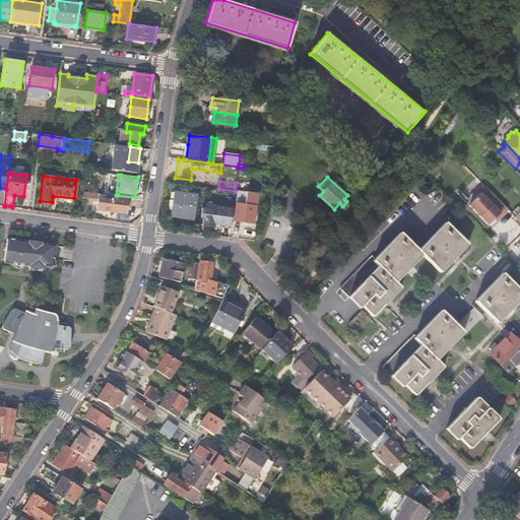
[(282,198),(286,193),(289,190),(283,185),(280,188),(276,192),(282,198)]
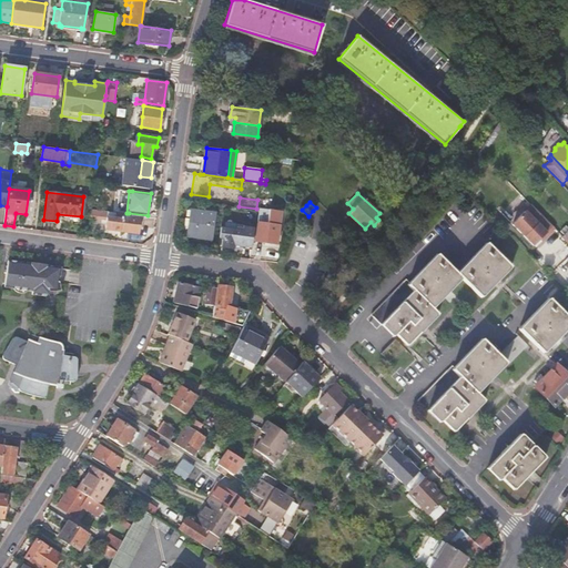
[(548,234),(555,227),(534,206),(527,213),(525,210),(511,223),(533,245),(546,232),(548,234)]
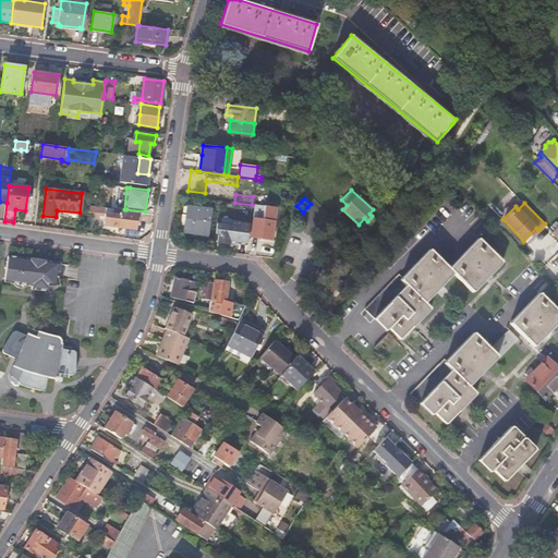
[(256,205),(252,237),(273,240),(276,213),(265,211),(266,206),(256,205)]
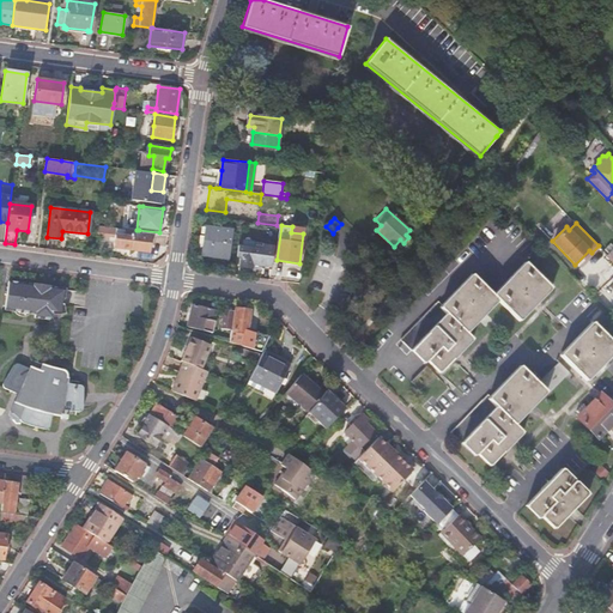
[(206,226),(202,254),(228,259),(232,230),(206,226)]
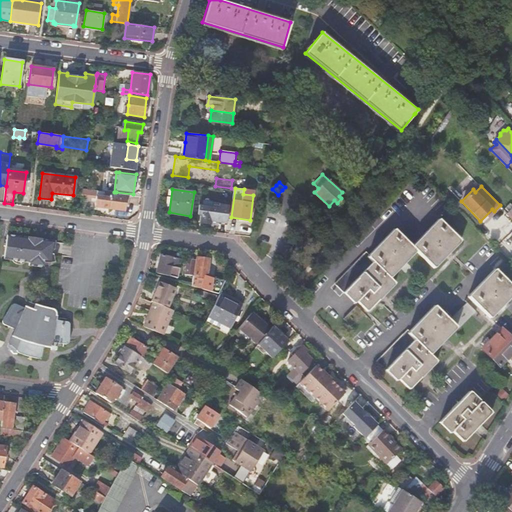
[(52,193),(51,199),(72,202),(73,195),(52,193)]
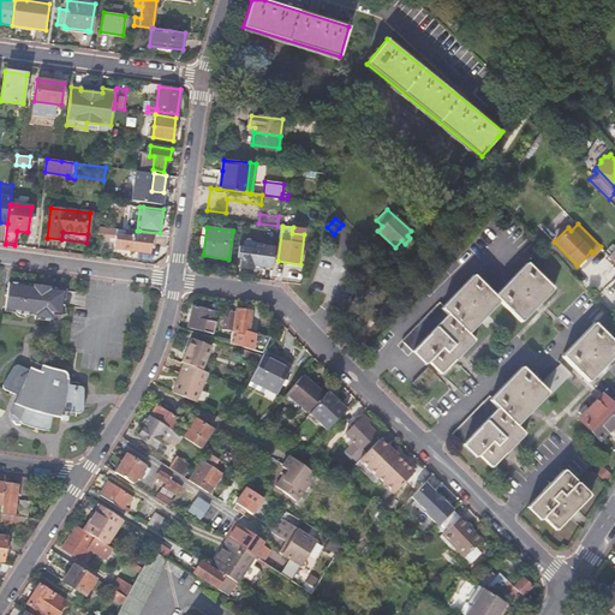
[(142,236),(132,234),(132,238),(129,237),(115,236),(114,249),(150,254),(153,234),(142,233),(142,236)]
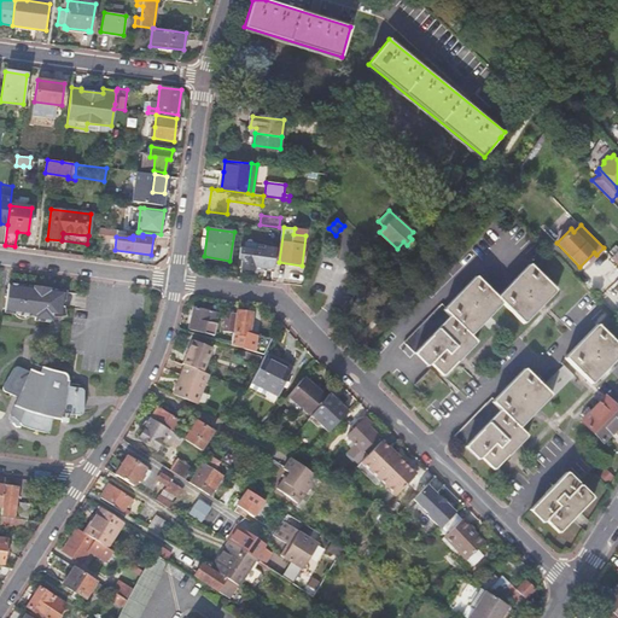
[(274,269),(277,248),(257,245),(256,250),(244,248),(242,268),(263,272),(263,268),(274,269)]
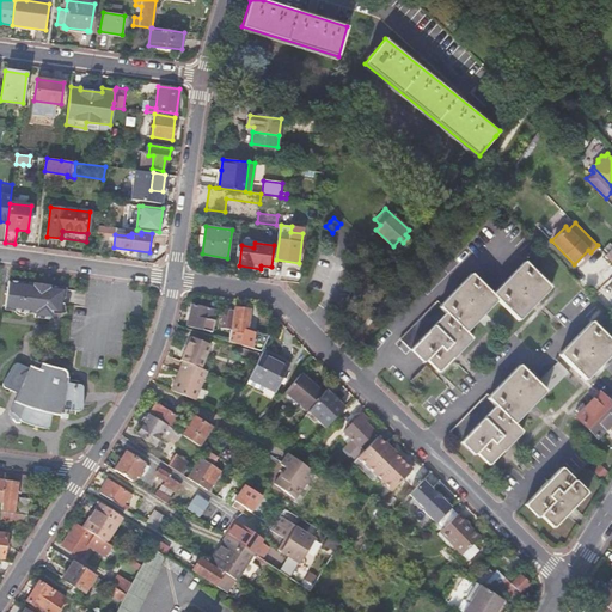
[(446,311),(414,344),(427,359),(440,371),(472,337),(465,330),(497,298),(519,317),(550,285),(525,259),(493,292),(471,271),(439,305),(446,311)]
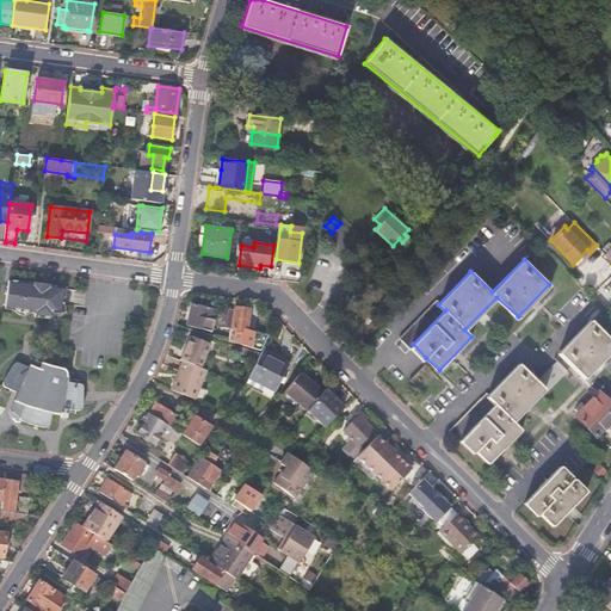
[(29,313),(30,313),(35,313),(35,316),(47,319),(51,319),(51,315),(53,314),(60,314),(66,313),(63,303),(66,288),(50,285),(34,283),(8,279),(5,309),(14,310),(22,312),(29,313)]
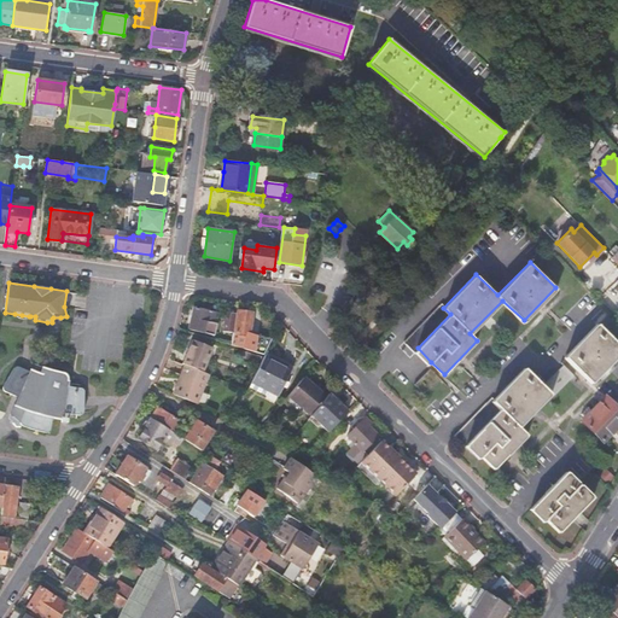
[(196,307),(190,328),(204,333),(215,336),(217,324),(216,324),(219,313),(210,310),(196,307)]
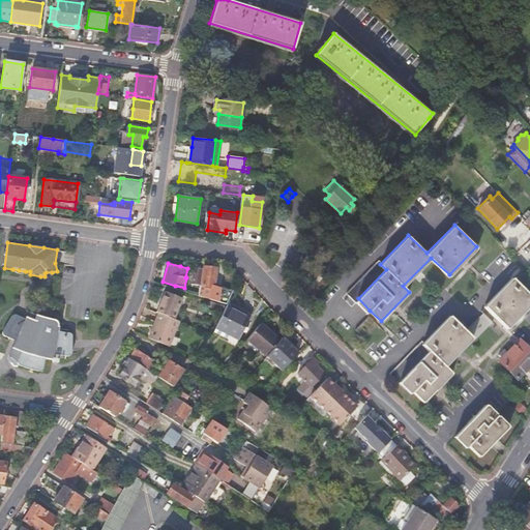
[(356,301),(358,298),(386,269),(380,264),(379,263),(348,294),(356,301)]
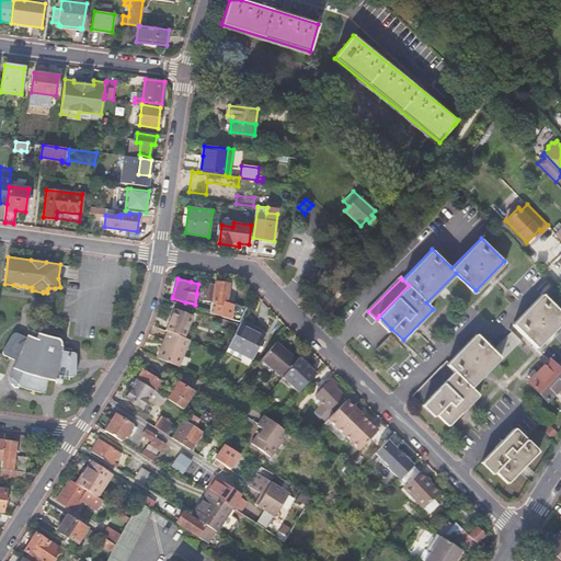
[(212,308),(210,312),(240,321),(247,306),(226,302),(229,284),(216,282),(214,301),(213,301),(212,308)]
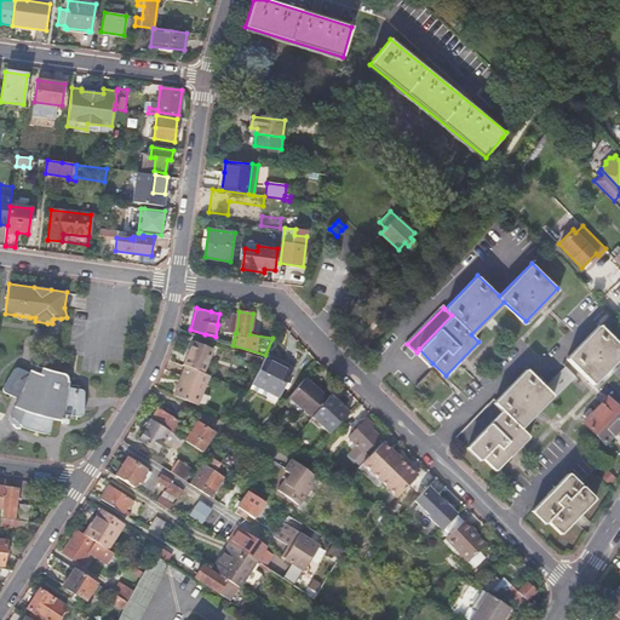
[(237,315),(227,314),(223,339),(234,340),(235,333),(237,315)]
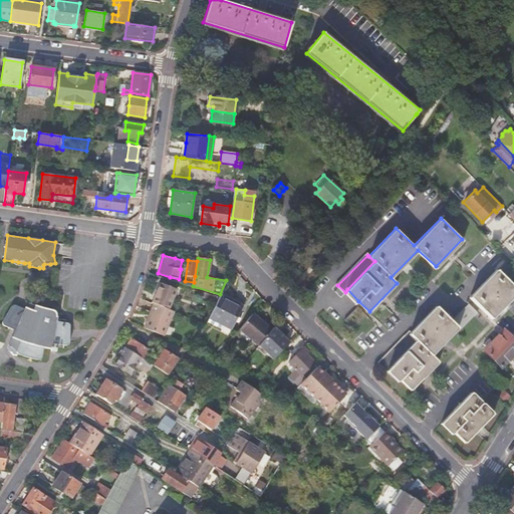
[(513,284),(497,268),(470,297),(491,315),(513,290),(513,284)]
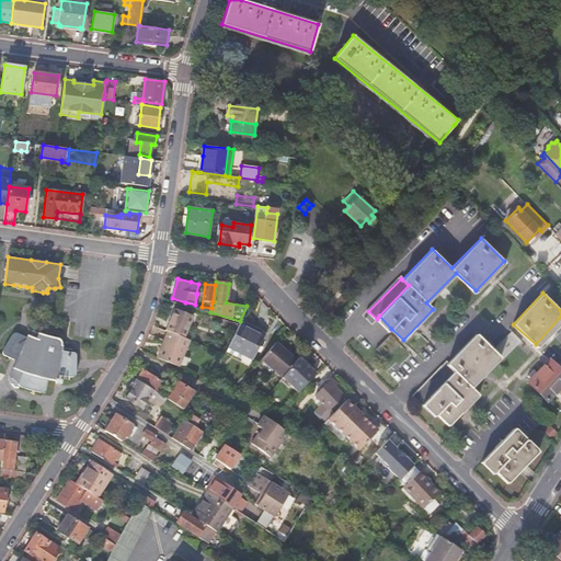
[(165,330),(169,331),(184,338),(194,316),(175,308),(165,330)]
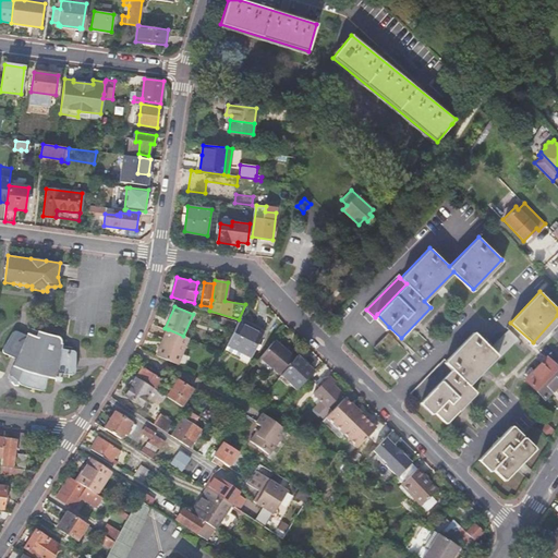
[(389,327),(377,314),(375,317),(387,329),(389,327)]
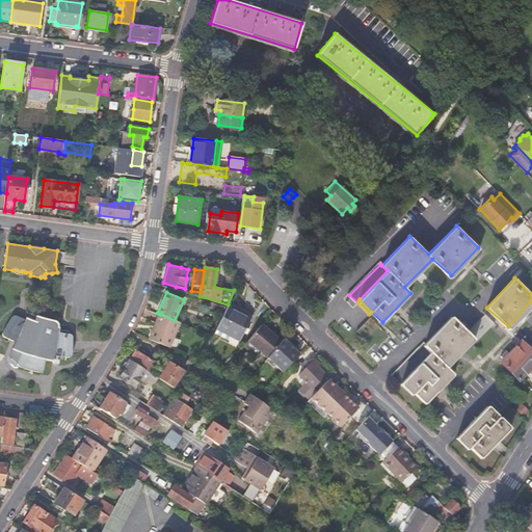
[(220,311),(221,308),(221,304),(210,301),(209,308),(220,311)]
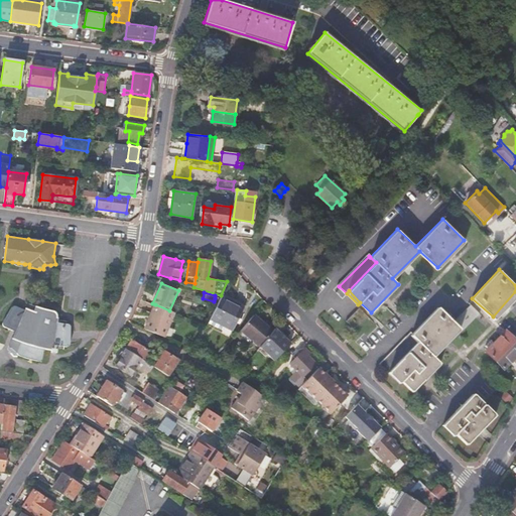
[(222,295),(221,297),(222,298),(241,306),(243,302),(223,293),(222,295)]
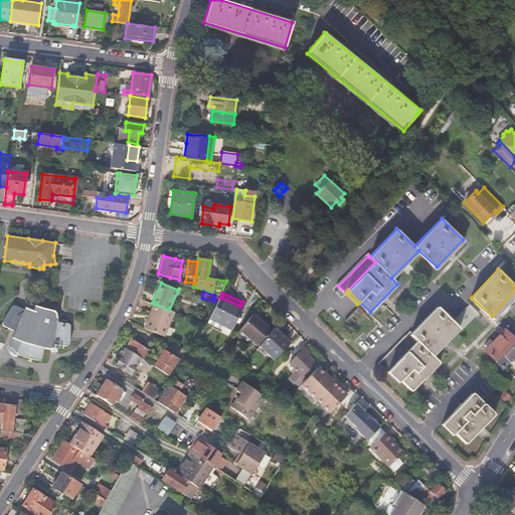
[(240,306),(221,298),(208,323),(227,332),(231,327),(240,306)]
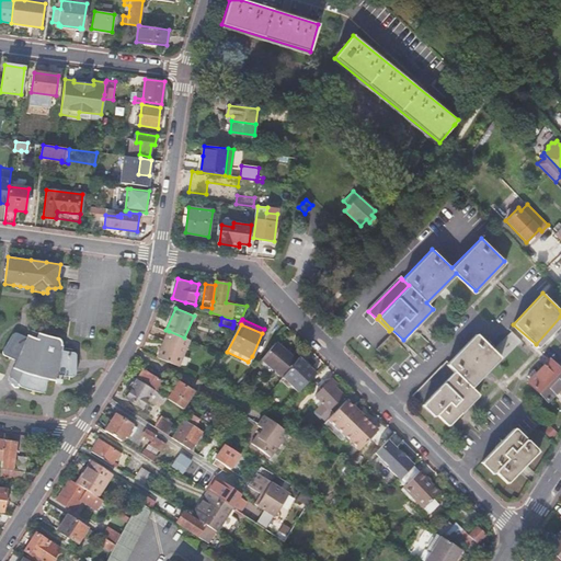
[(490,348),(497,356),(516,335),(508,329),(490,348)]
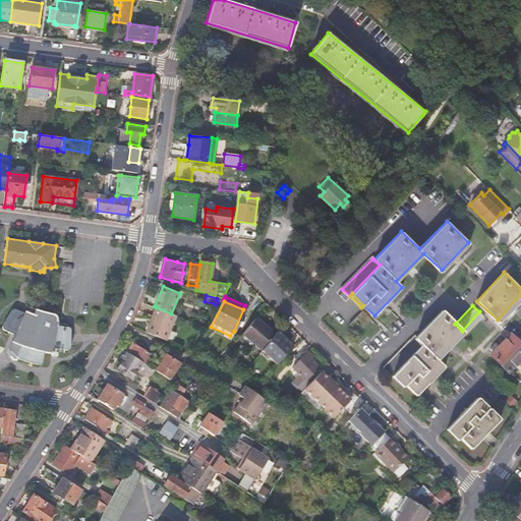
[(157,307),(146,332),(148,333),(166,340),(176,315),(171,313),(157,307)]
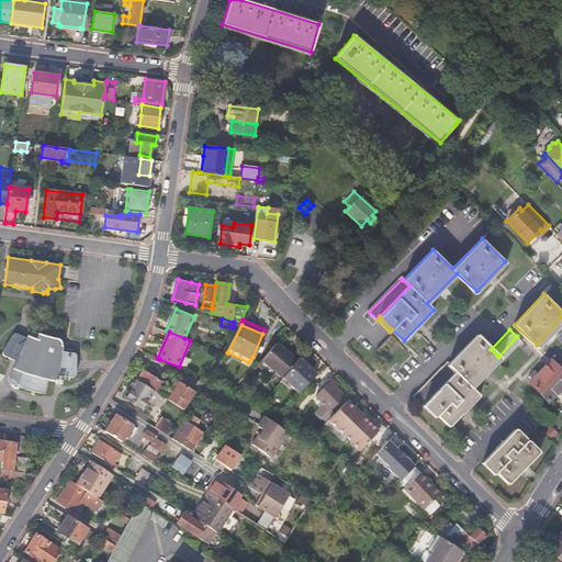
[(0,351),(0,359),(10,361),(9,369),(7,369),(7,371),(19,372),(18,383),(18,384),(18,385),(19,386),(21,388),(23,389),(26,390),(36,392),(38,393),(41,393),(42,393),(43,393),(44,392),(45,390),(45,388),(46,381),(54,382),(54,384),(59,385),(60,380),(68,380),(68,378),(72,378),(74,377),(75,375),(77,357),(77,355),(75,353),(72,352),(62,351),(64,341),(63,340),(62,339),(47,336),(40,333),(38,339),(30,335),(29,337),(31,337),(31,339),(27,338),(21,335),(20,334),(18,334),(15,335),(14,335),(13,336),(11,337),(9,338),(0,351)]
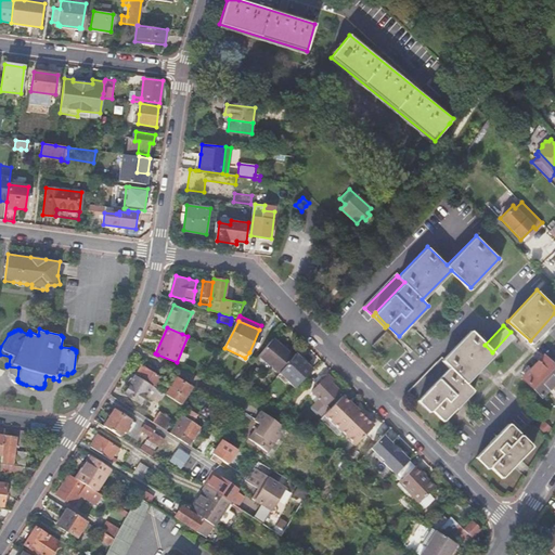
[(421,398),(433,409),(443,420),(470,391),(462,383),(492,352),(485,345),(469,330),(439,362),(448,370),(421,398)]
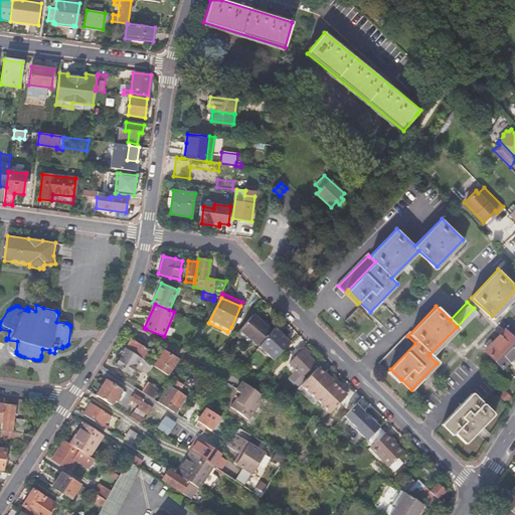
[(251,342),(258,347),(259,345),(273,328),(253,313),(238,331),(251,342)]
